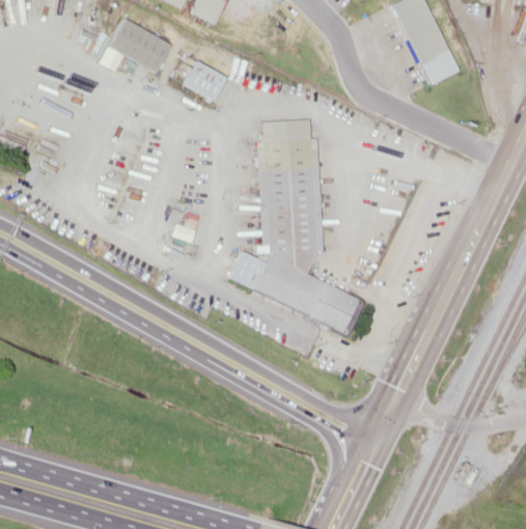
[(198,0),(193,12),(215,23),(225,1),(222,0),(198,0)]
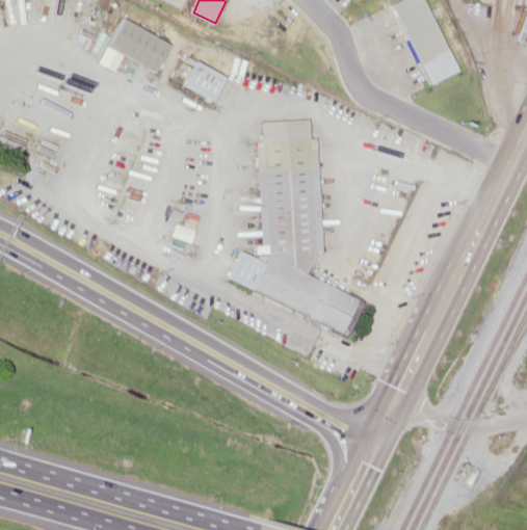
[(427,0),(401,0),(393,4),(430,86),(460,73),(427,0)]
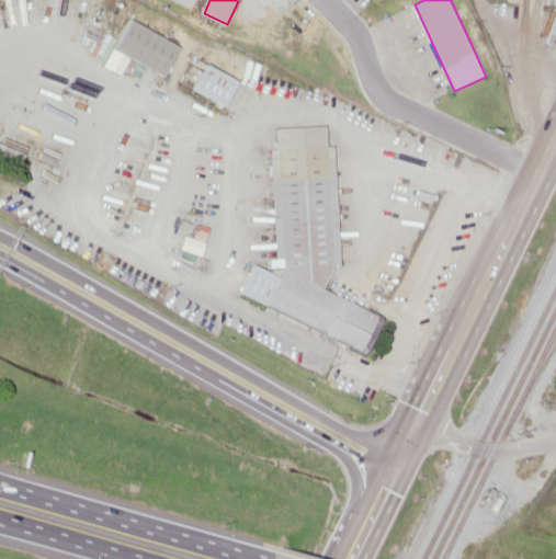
[(181,45),(128,21),(114,53),(167,77),(181,45)]
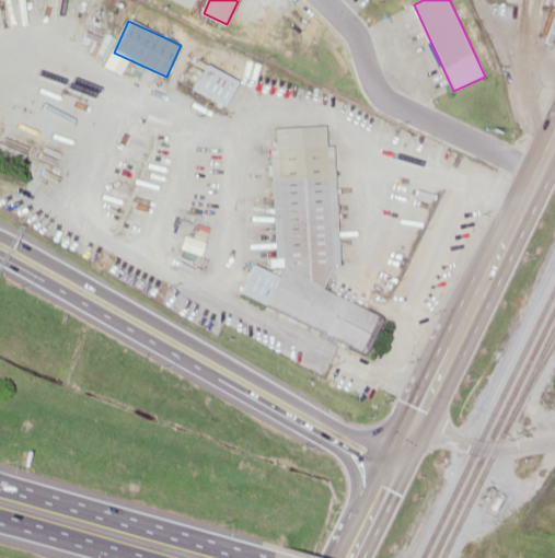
[(240,81),(208,64),(193,90),(226,107),(240,81)]
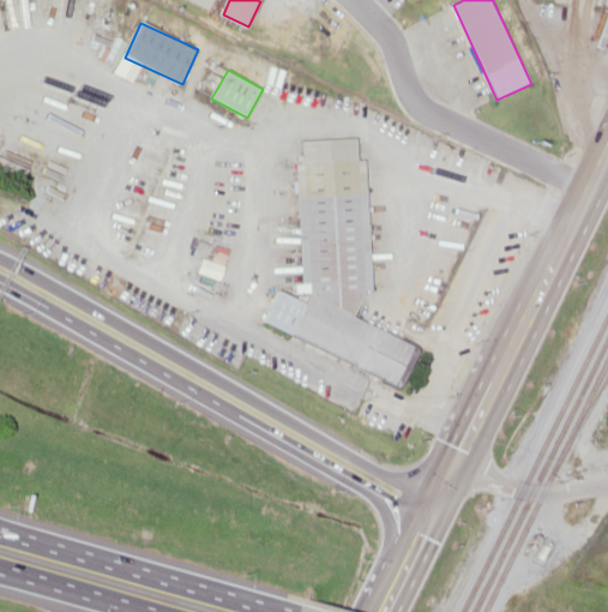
[(399,383),(416,345),(355,319),(366,292),(372,292),(367,163),(357,159),(357,139),(304,141),(302,145),(302,160),(299,169),(302,297),(304,303),(278,292),(263,327),(399,383)]
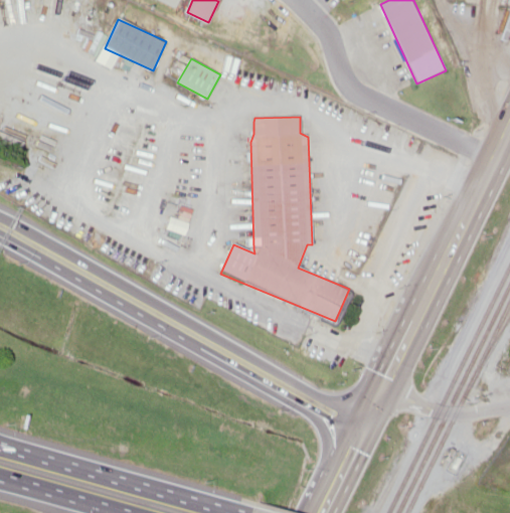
All buildings are outlined.
